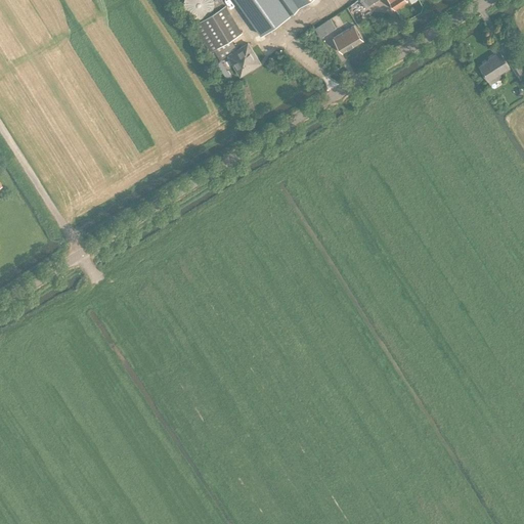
[(215,0),(188,0),(189,2),(190,5),(192,7),(195,9),(199,10),(201,11),(205,10),(207,10),(209,9),(211,7),(213,5),(214,3),(215,1),(215,0)]
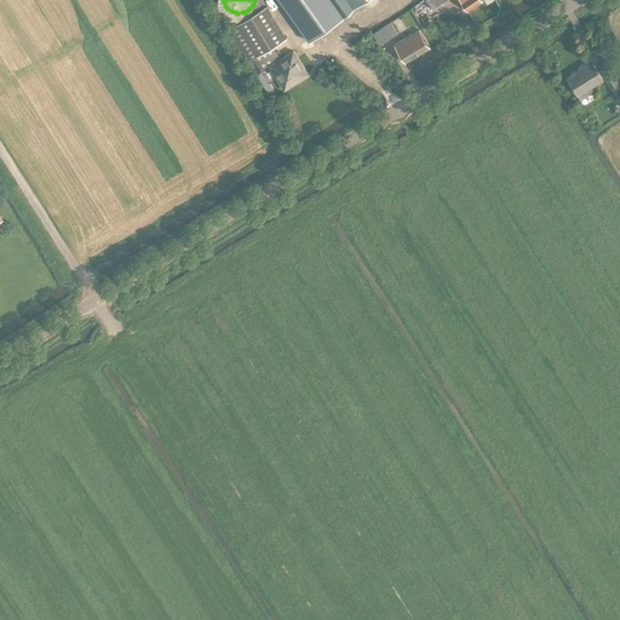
[(280,0),(310,40),(352,10),(366,0),(280,0)]
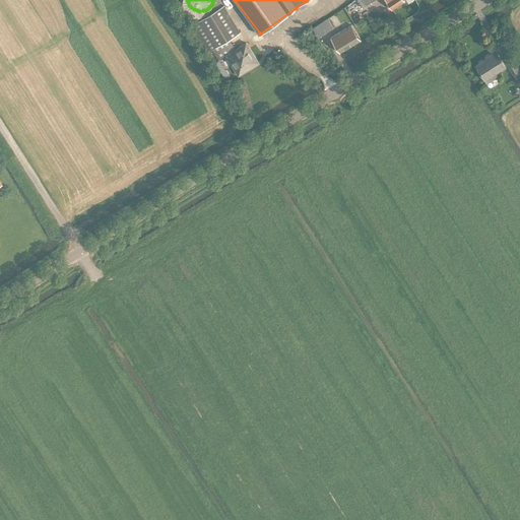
[(385,0),(392,9),(404,1),(403,0),(385,0)]
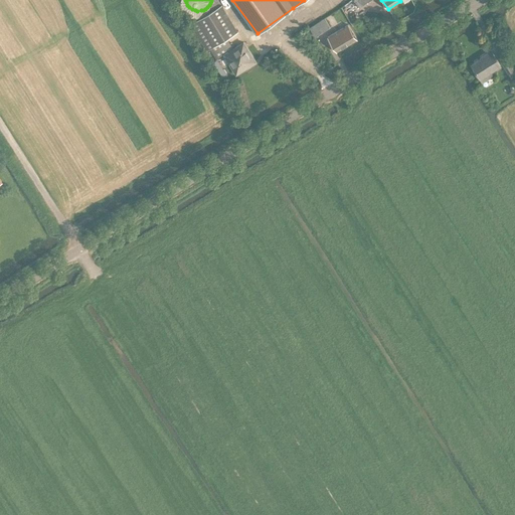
[(221,4),(191,24),(207,50),(211,47),(217,57),(224,53),(233,47),(226,37),(238,30),(221,4)]
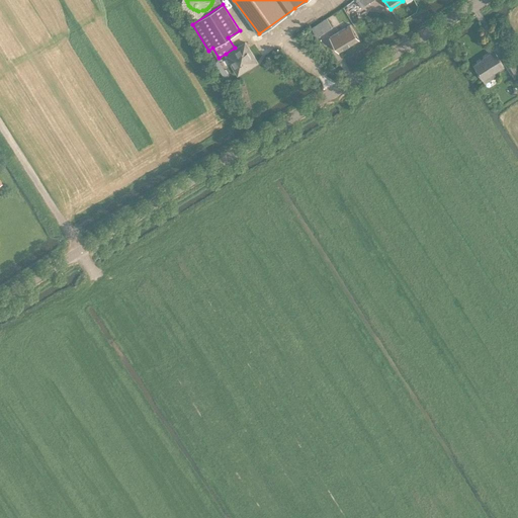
[(332,25),(327,17),(312,27),(317,36),(332,25)]
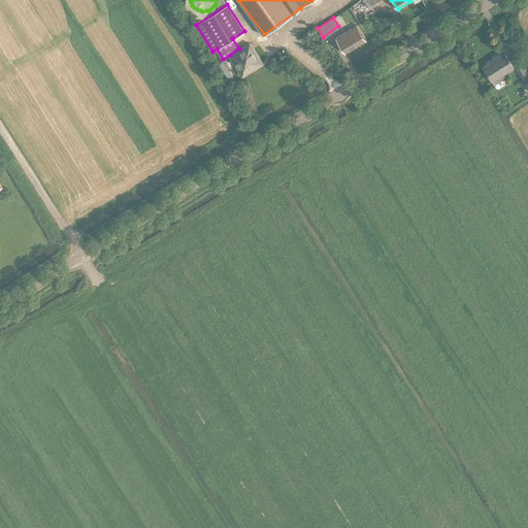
[(357,25),(335,37),(345,53),(366,40),(357,25)]
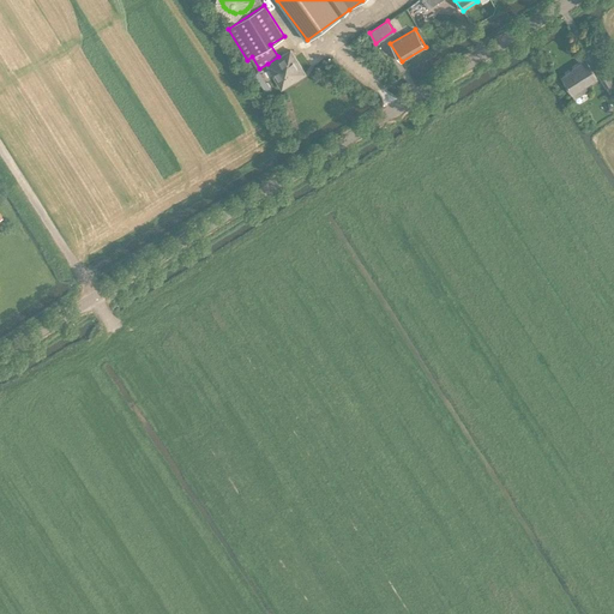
[(292,48),(278,56),(268,64),(282,86),(306,72),(292,48)]
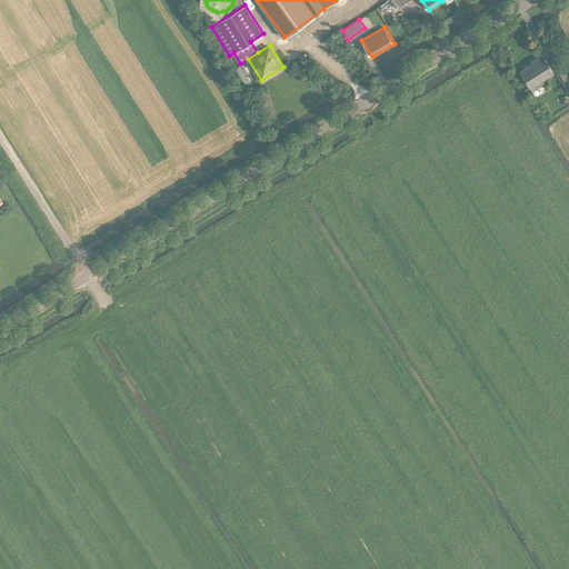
[(541,78),(552,71),(543,57),(521,70),(530,86),(533,90),(545,83),(541,78)]
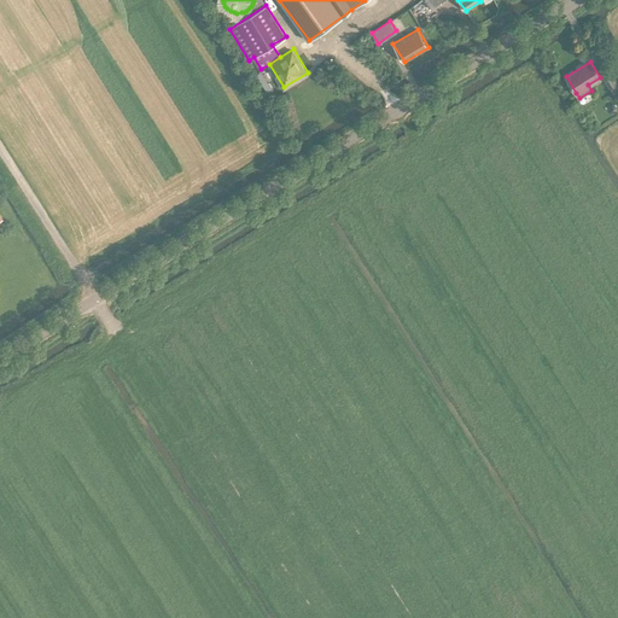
[(617,93),(617,86),(616,83),(604,62),(598,66),(610,87),(616,95),(617,93)]
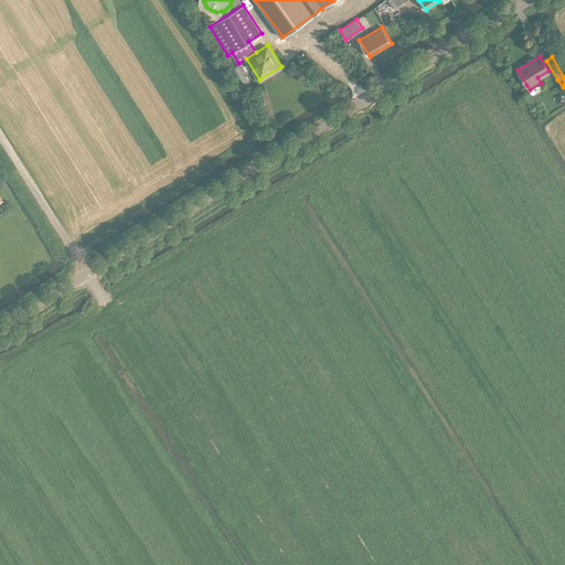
[(233,68),(244,86),(251,82),(240,64),(233,68)]
